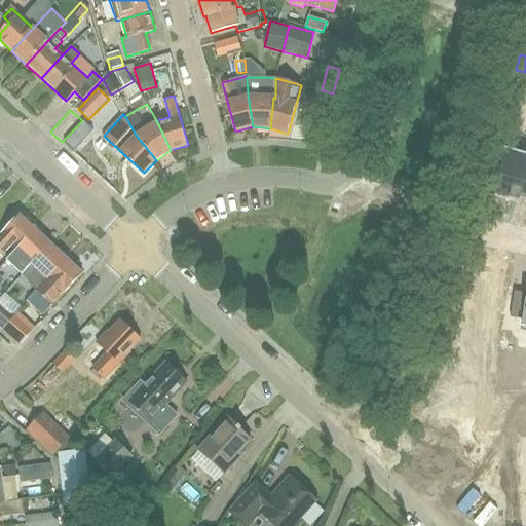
[(64,143),(74,151),(82,142),(72,134),(64,143)]
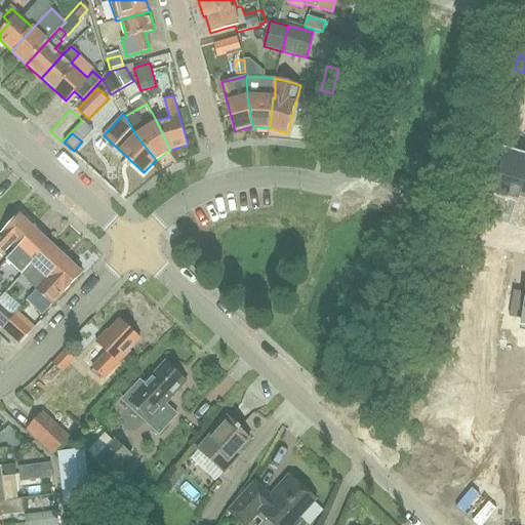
[(492,149),(484,178),(495,182),(492,194),(518,201),(520,196),(519,196),(524,172),(524,156),(505,151),(505,153),(492,149)]
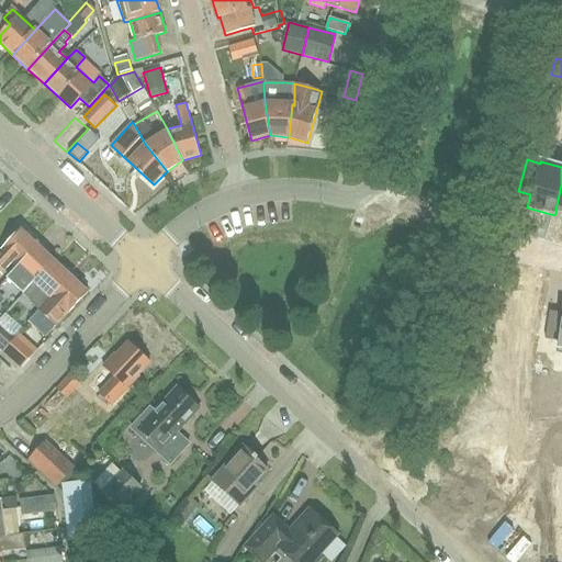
[(18,268),(38,246),(21,229),(0,253),(0,272),(2,274),(12,263),(18,268)]
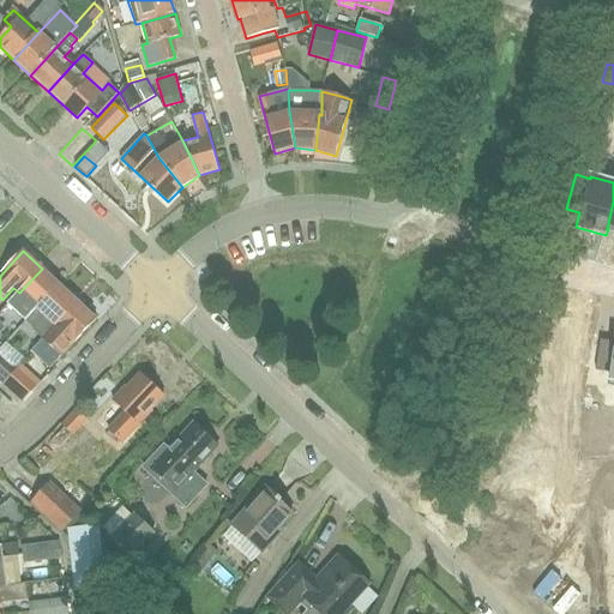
[(59,284),(42,269),(19,293),(8,305),(25,320),(30,314),(59,284)]
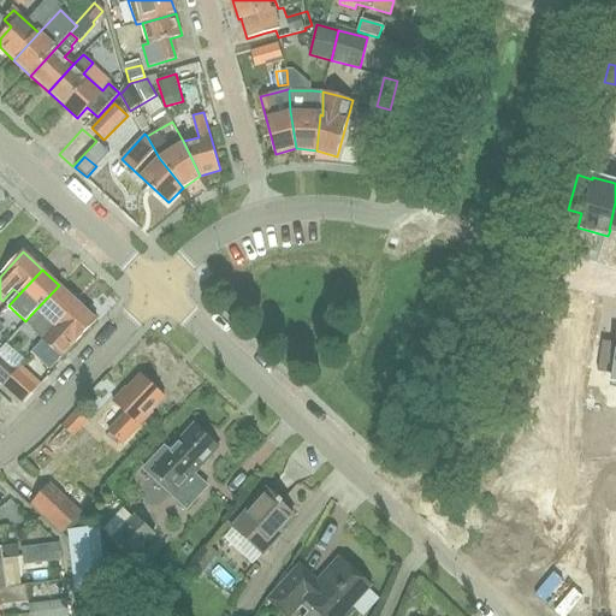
[(46,341),(80,304),(59,285),(30,315),(25,321),(39,335),(46,341)]
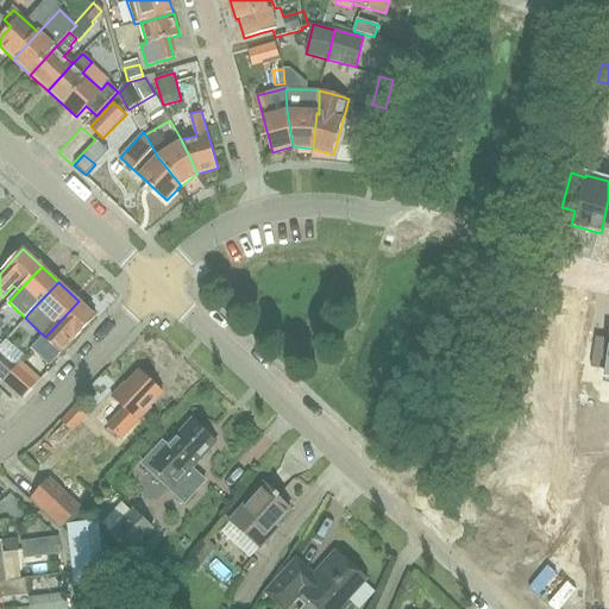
[(95,316),(79,301),(45,337),(44,338),(61,353),(95,316)]
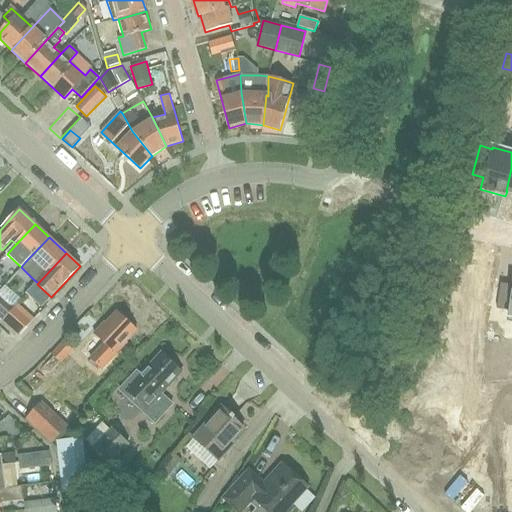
[(511,285),(500,284),(496,309),(509,311),(507,321),(511,322),(511,285)]
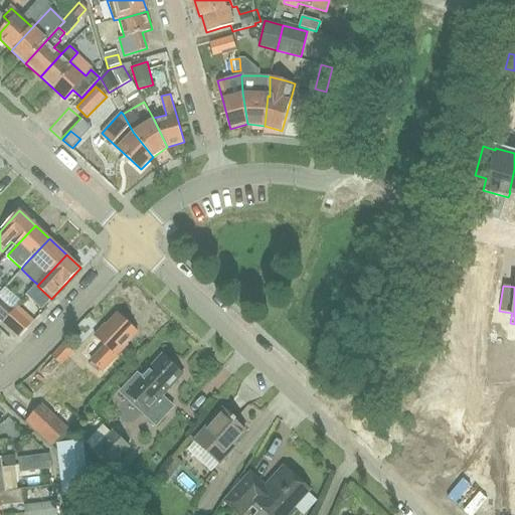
[(0,299),(0,323),(1,325),(13,312),(0,299)]
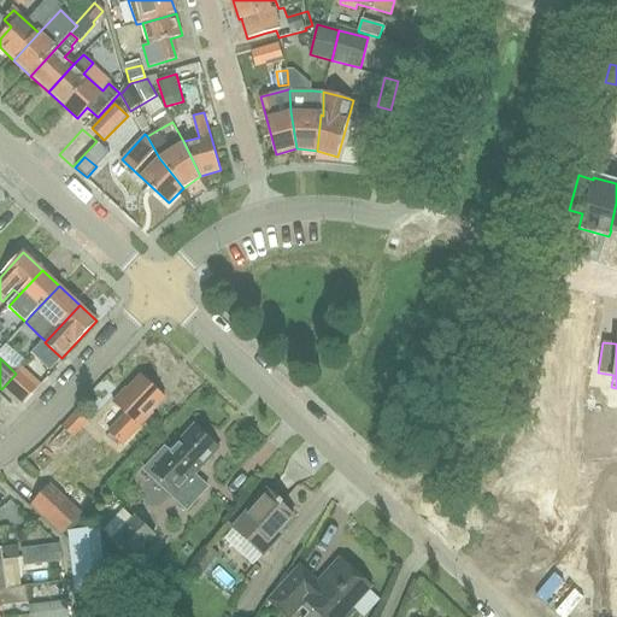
[(40,387),(22,370),(5,388),(23,404),(40,387)]
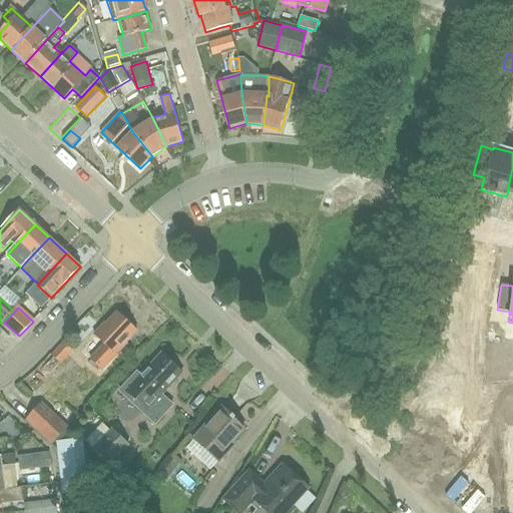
[(117,313),(106,324),(104,323),(93,335),(104,345),(90,360),(101,370),(126,343),(125,342),(136,330),(117,313)]
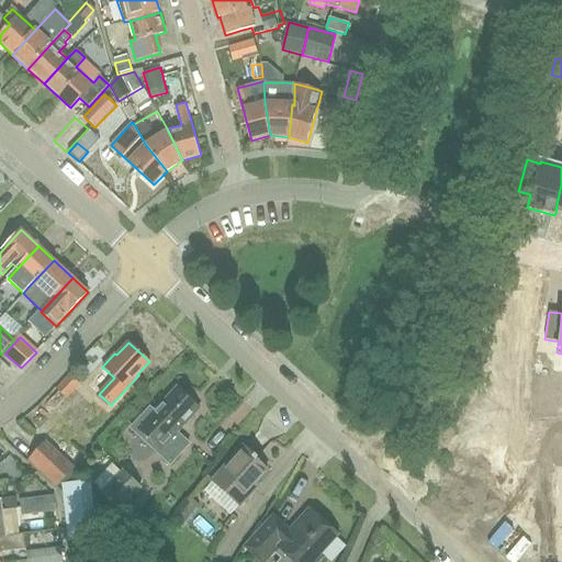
[(69,374),(40,405),(48,413),(65,395),(67,398),(80,384),(69,374)]
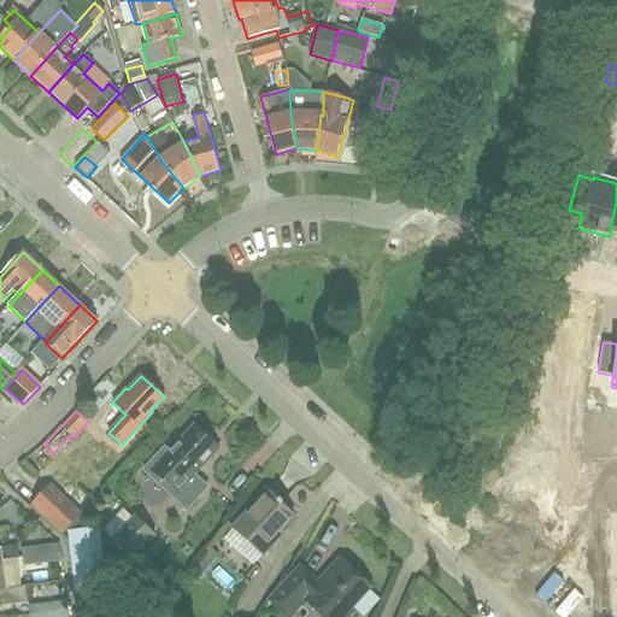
[(171,452),(168,448),(146,472),(187,509),(207,487),(193,475),(218,447),(195,425),(171,452)]
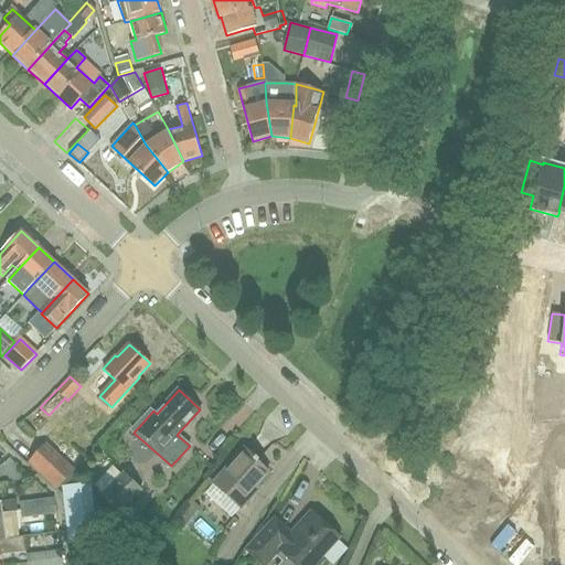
[(45,443),(28,461),(56,488),(74,470),(45,443)]
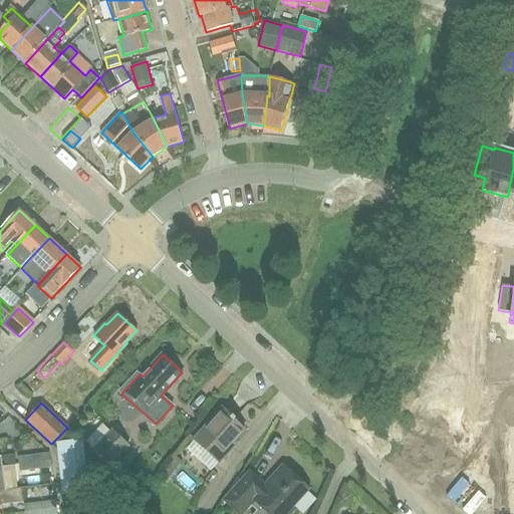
[(234,420),(222,409),(194,440),(219,463),(230,451),(228,449),(244,431),(233,422),(234,420)]
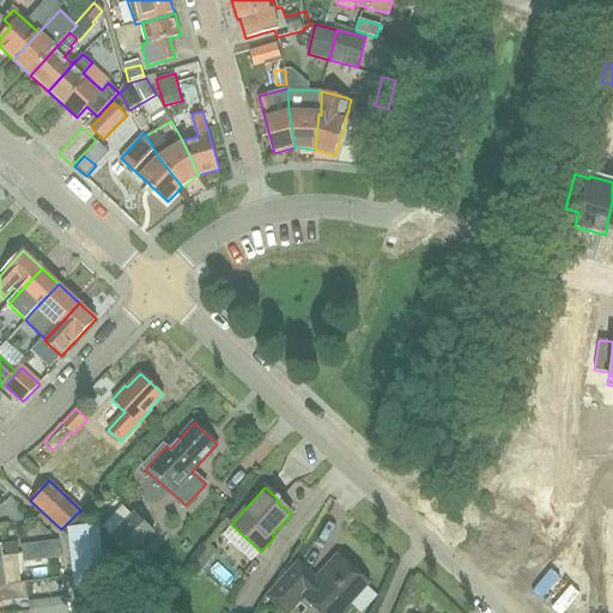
[(134,513),(110,538),(132,558),(155,532),(134,513)]
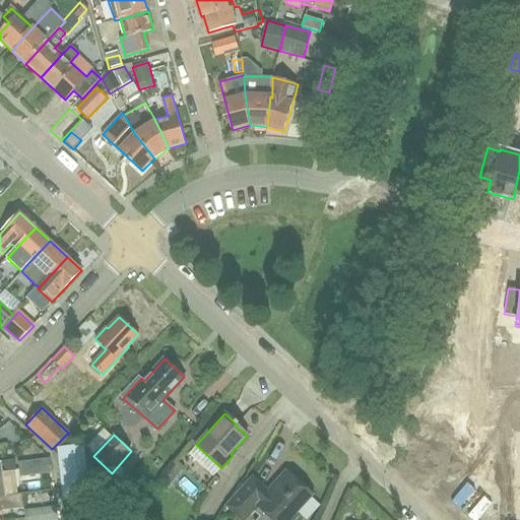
[(453,435),(430,457),(458,484),(470,471),(478,479),(478,485),(509,482),(507,455),(476,457),(453,435)]
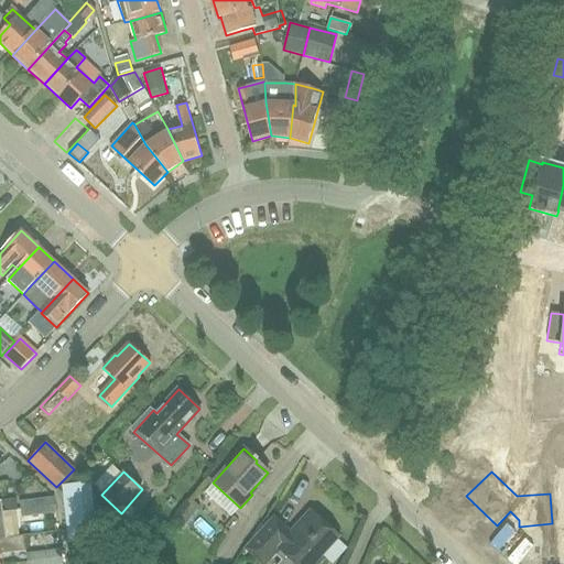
[(201,481),(193,492),(226,517),(235,506),(201,481)]
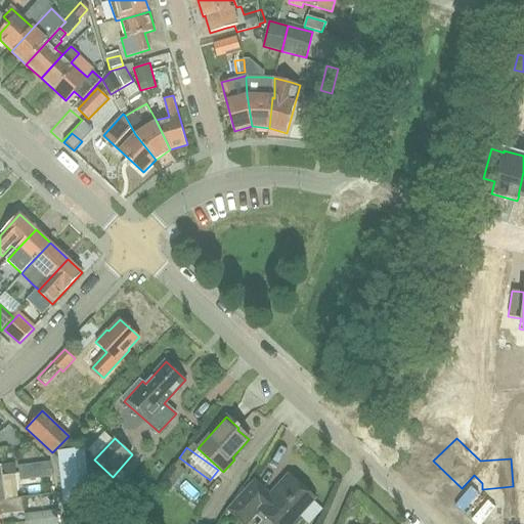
[(81,449),(58,451),(64,505),(87,503),(81,449)]
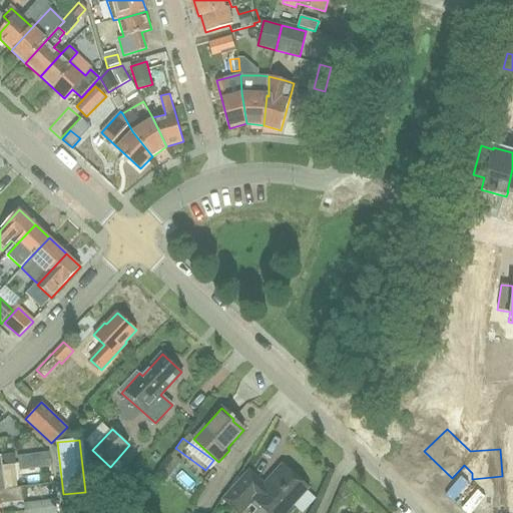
[(49,452),(34,455),(35,468),(51,466),(49,452)]
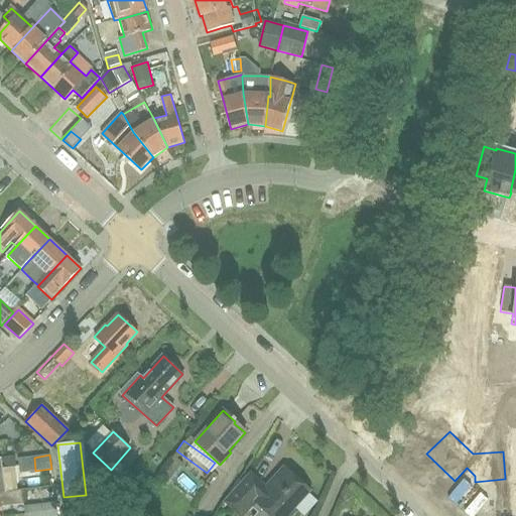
[(13,458),(2,459),(3,467),(14,466),(13,458)]
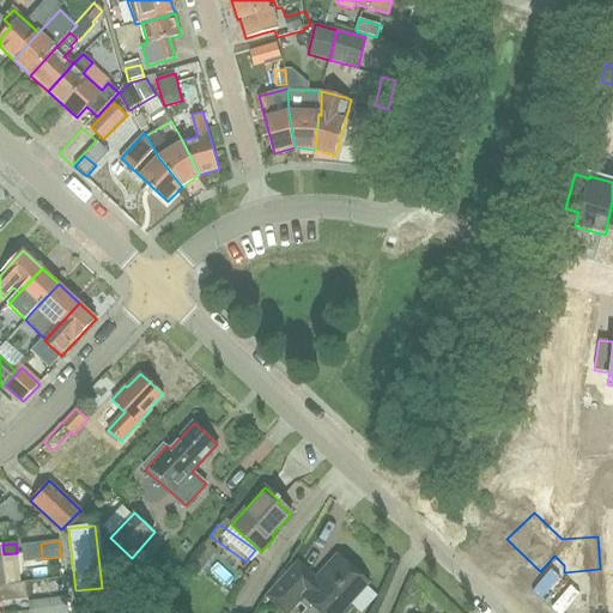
[(42,559),(41,544),(22,546),(24,562),(42,559)]
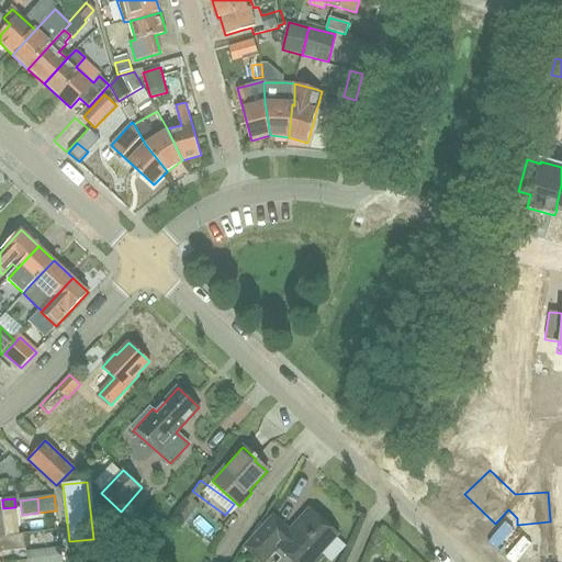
[(186,521),(198,506),(190,499),(177,515),(186,521)]
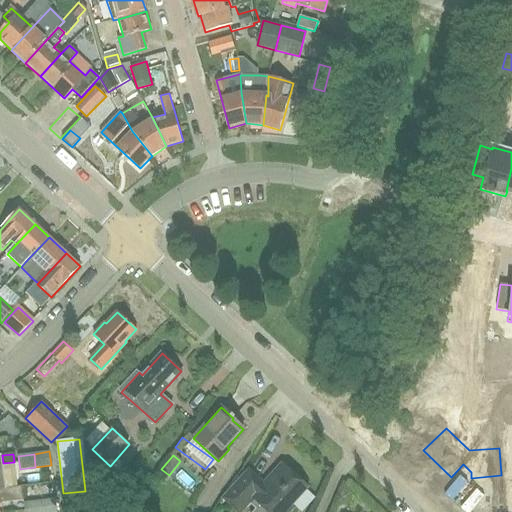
[(248,471),(223,499),(237,511),(239,511),(252,498),(267,511),(288,511),(292,508),(290,506),(307,487),(282,464),(263,485),(248,471)]
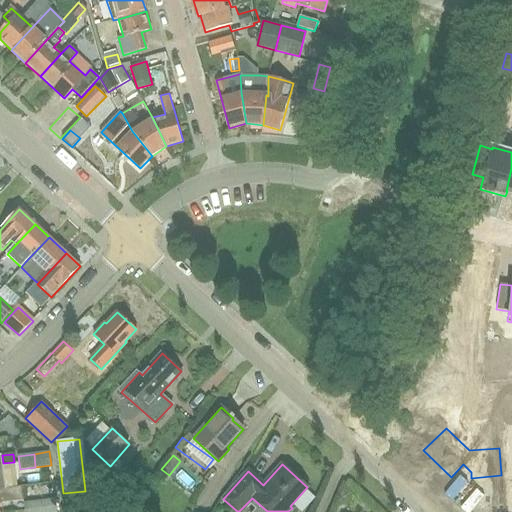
[(0,488),(0,502),(23,500),(22,486),(5,488),(0,488)]
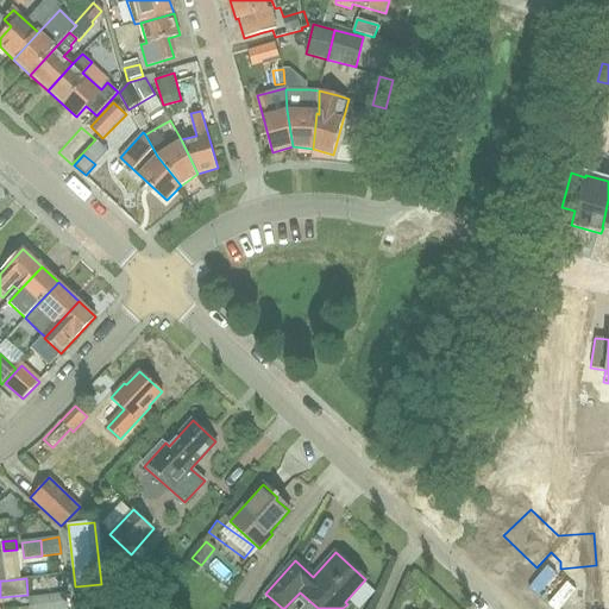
[(48,596),(48,608),(67,608),(66,594),(48,596)]
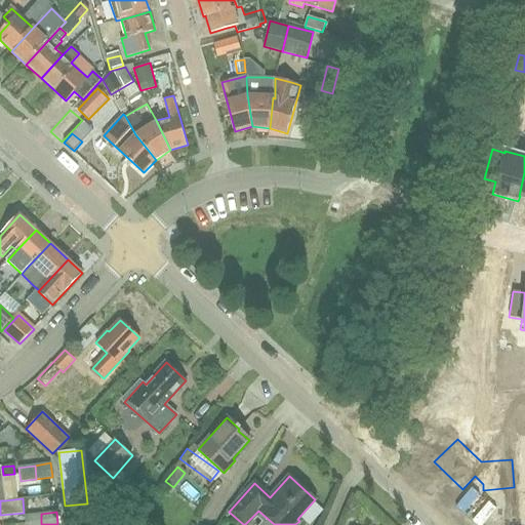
[(41,524),(41,514),(25,516),(26,524),(41,524)]
